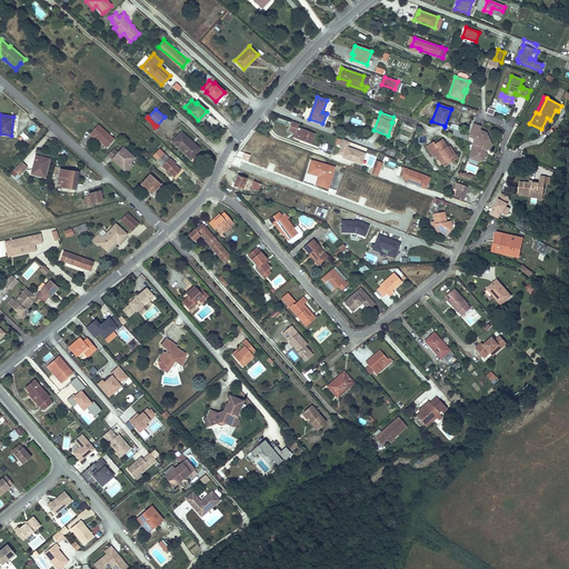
[(547,118),(541,129),(543,131),(550,120),(547,118)]
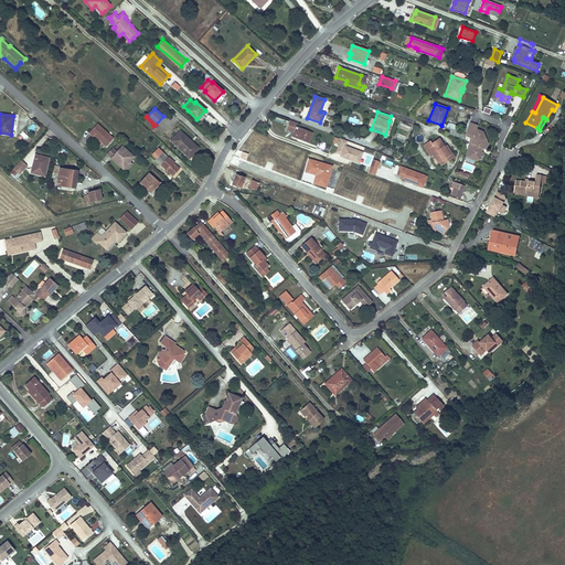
[(290,120),(287,130),(292,132),(291,136),(308,142),(311,134),(295,127),(297,123),(290,120)]
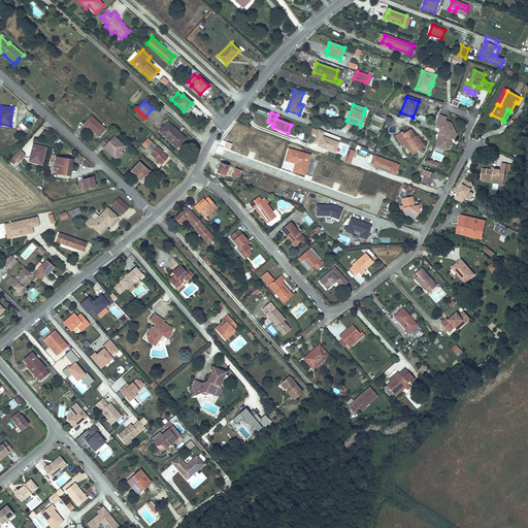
[(88,127),(93,131),(94,130),(100,135),(106,129),(91,116),(84,124),(87,128),(88,127)]
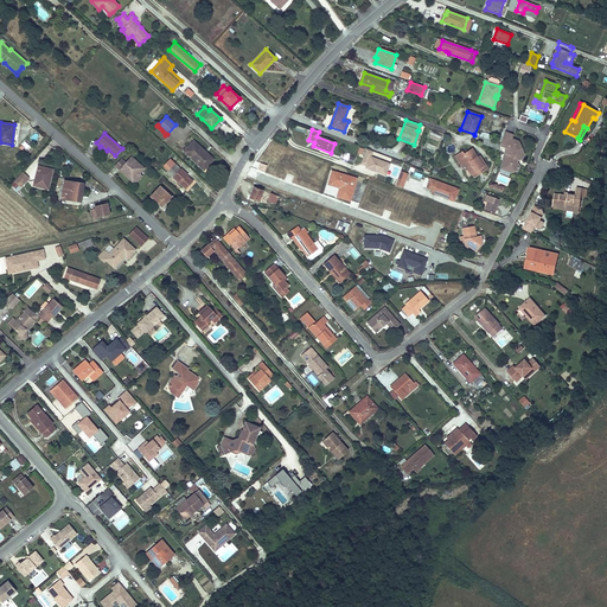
[(513,141),(504,136),(500,146),(508,148),(510,149),(508,154),(509,155),(508,159),(504,167),(516,172),(519,171),(521,166),(519,163),(517,163),(519,159),(521,160),(524,159),(525,154),(519,141),(513,139),(513,141)]
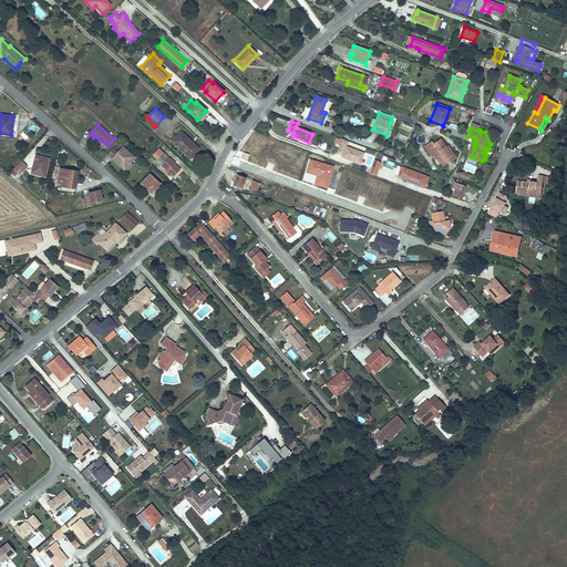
[(181,132),(172,142),(189,158),(198,148),(181,132)]
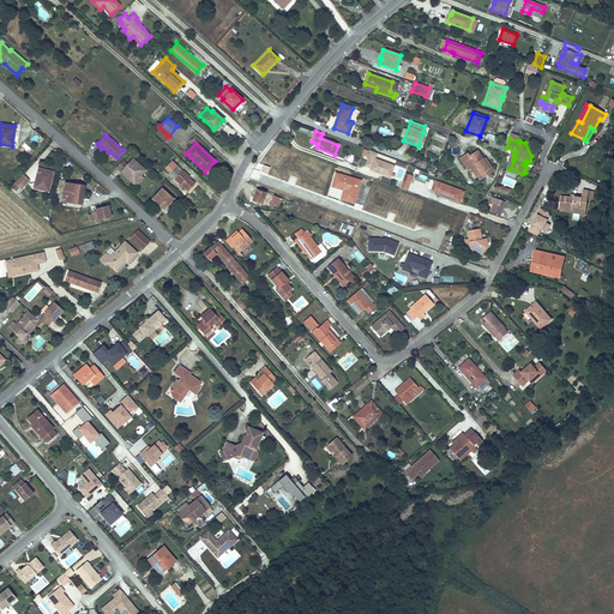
[(461,157),(467,168),(470,166),(474,170),(480,180),(485,176),(482,173),(487,169),(489,173),(493,170),(487,162),(486,163),(483,158),(477,150),(469,156),(467,152),(461,157)]
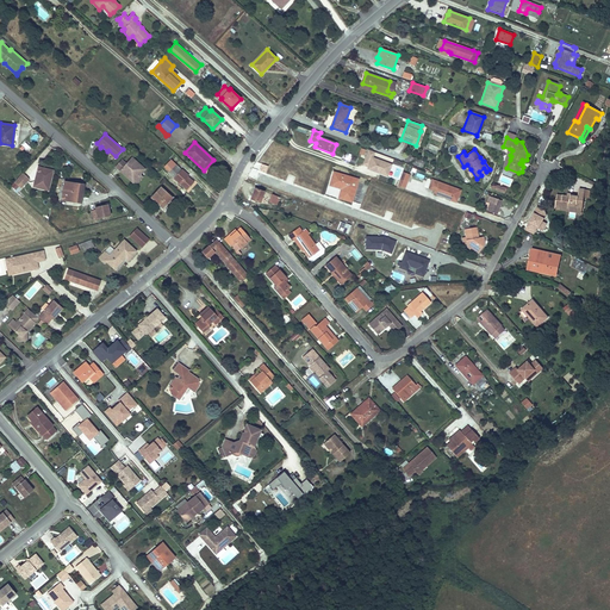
[(362,165),(369,167),(368,169),(387,176),(392,165),(373,157),(374,153),(368,150),(366,155),(362,165)]
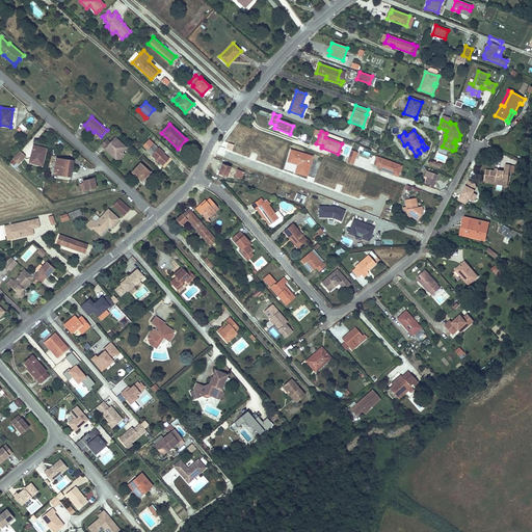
[(353,141),(368,144),(370,138),(354,135),(353,141)]
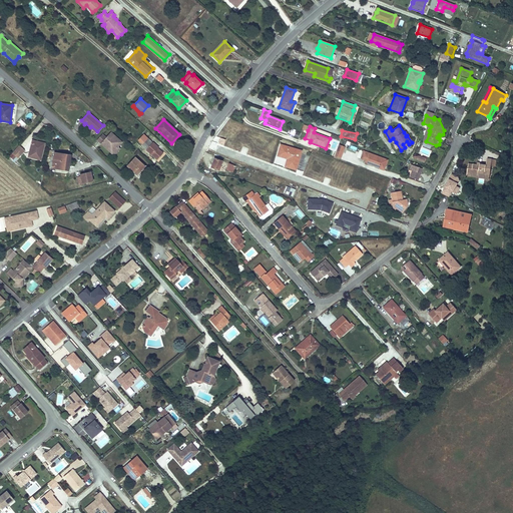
[(102,133),(97,139),(111,153),(118,146),(121,142),(110,132),(106,136),(102,133)]
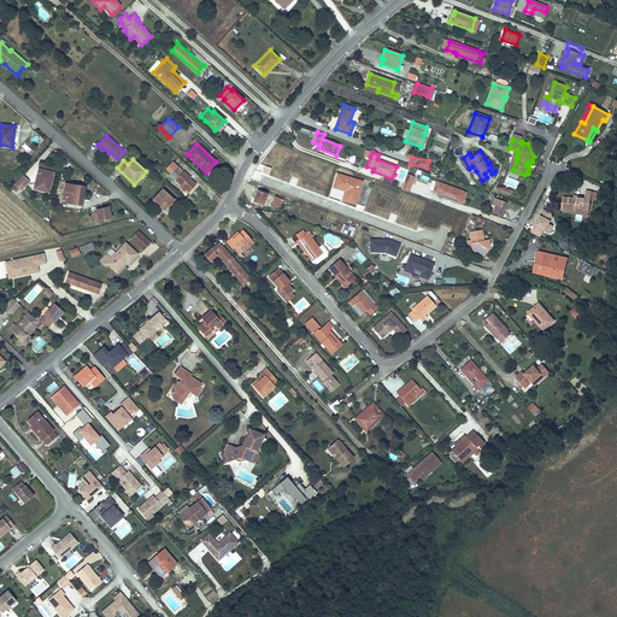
[(165,168),(170,174),(177,166),(172,162),(165,168)]
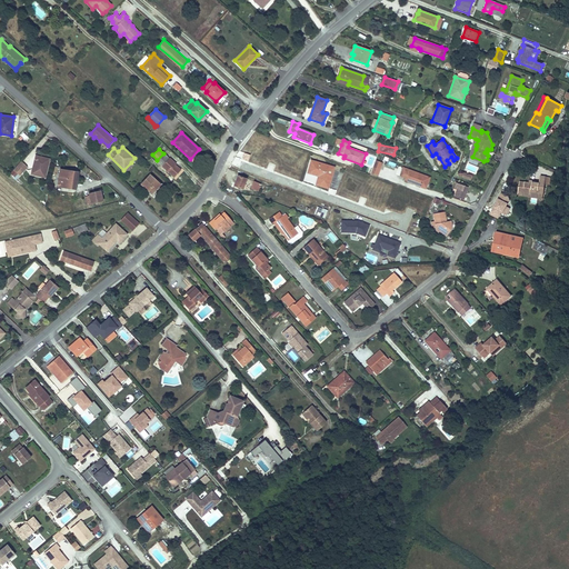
[(470,158),(480,162),(483,161),(472,157),(476,149),(472,149),(470,158)]
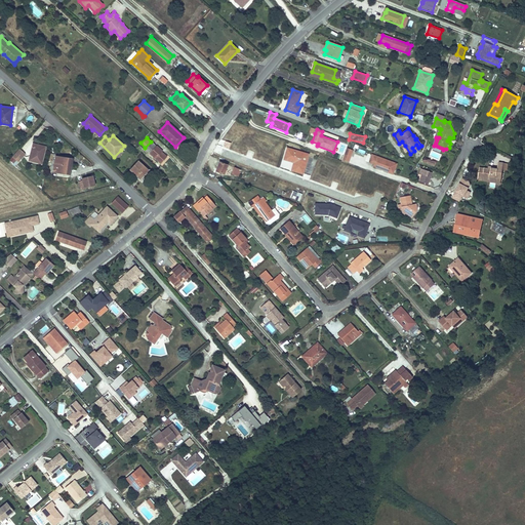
[(145,148),(149,153),(156,146),(151,142),(145,148)]
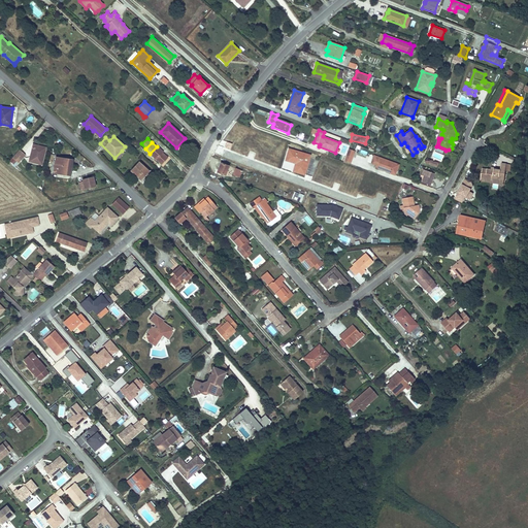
[(33,145),(30,155),(32,155),(32,158),(30,157),(29,162),(41,165),(45,149),(33,145)]
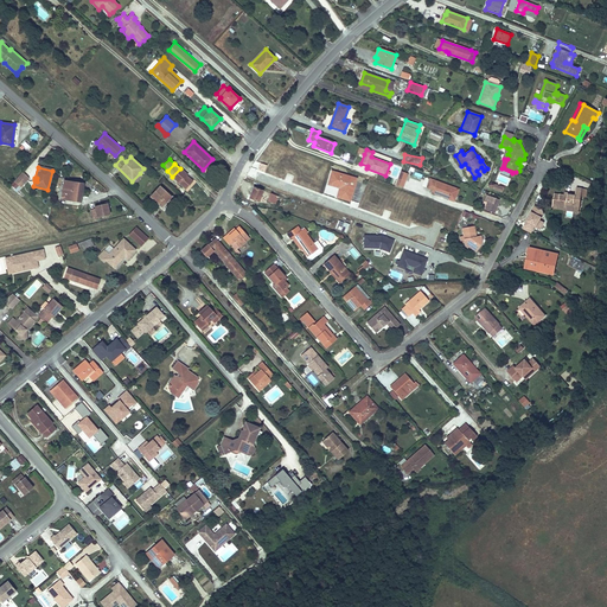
[(180,168),(172,177),(185,189),(192,181),(186,176),(187,174),(181,168),(180,168)]
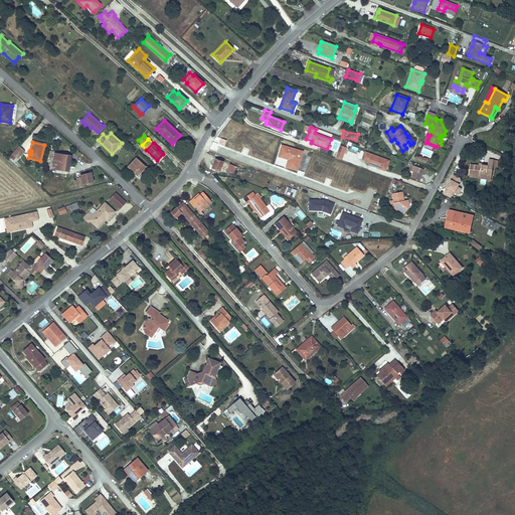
[(346,148),(340,145),(335,157),(341,159),(346,148)]
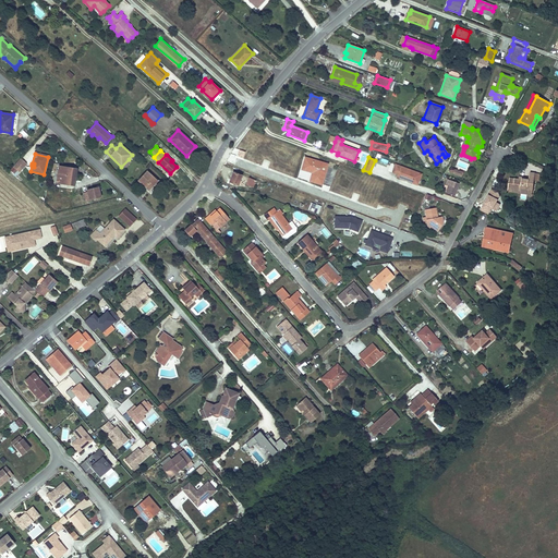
[(306,164),(303,162),(302,169),(312,172),(310,180),(322,183),(327,165),(327,164),(307,158),(306,164)]
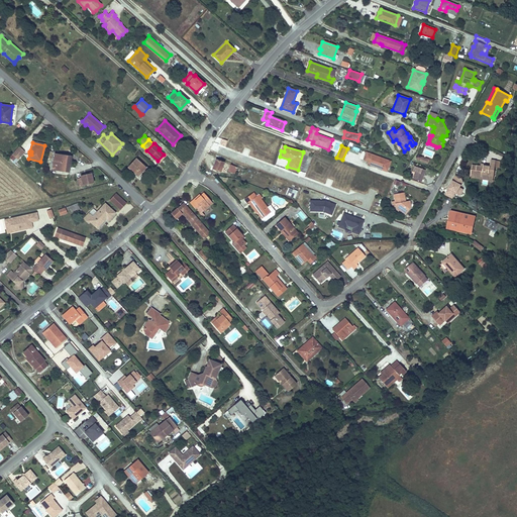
[(19,147),(12,154),(16,159),(17,160),(22,154),(20,152),(22,150),(19,147)]
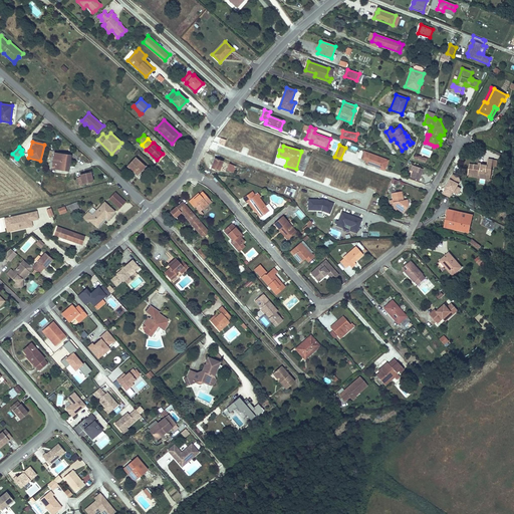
[(388,162),(364,153),(361,160),(367,162),(366,165),(384,171),(388,162)]
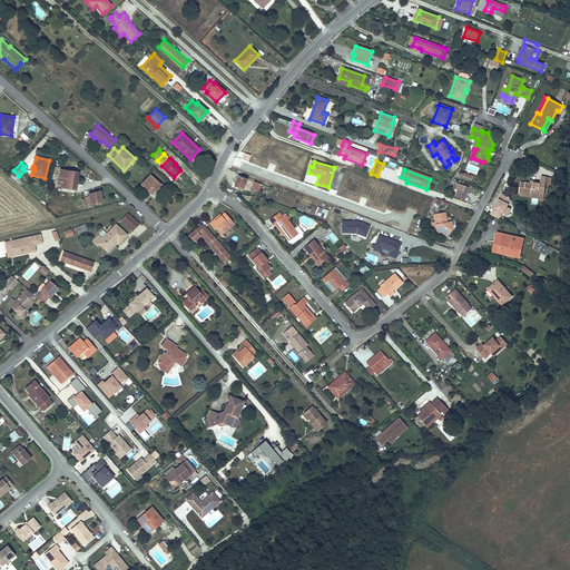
[(77,182),(72,180),(74,173),(59,170),(57,187),(76,189),(77,182)]
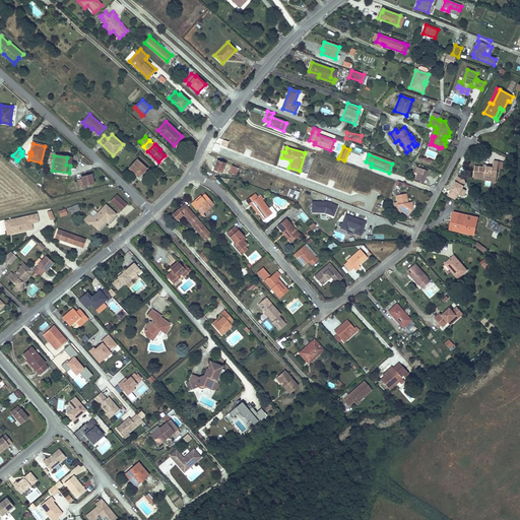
[(136,159),(129,168),(138,177),(146,169),(136,159)]
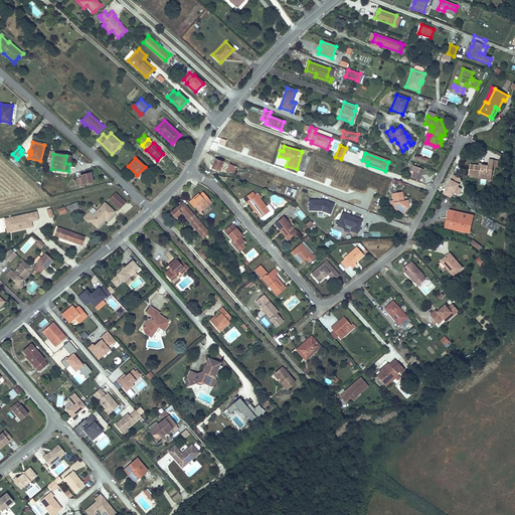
[(214,159),(212,165),(214,166),(213,168),(220,171),(223,162),(214,159)]
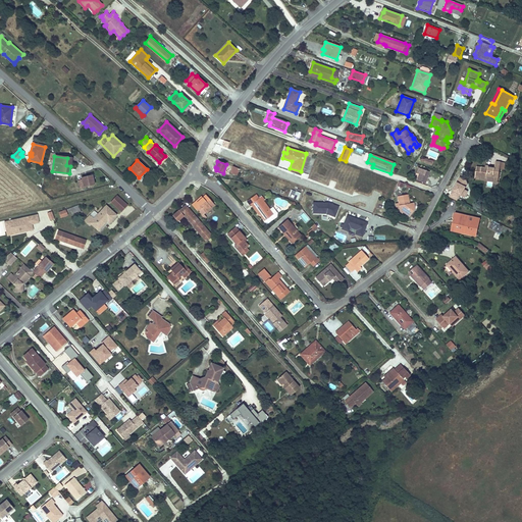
[(328,162),(326,168),(333,171),(335,164),(328,162)]
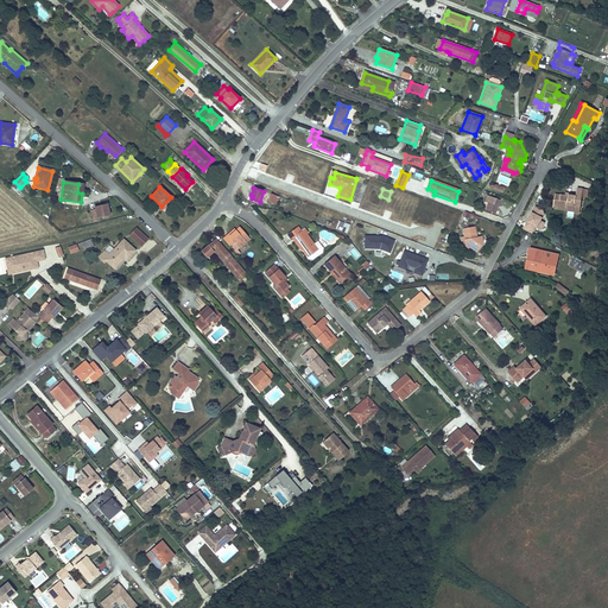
[(271,194),(268,201),(276,204),(278,197),(271,194)]
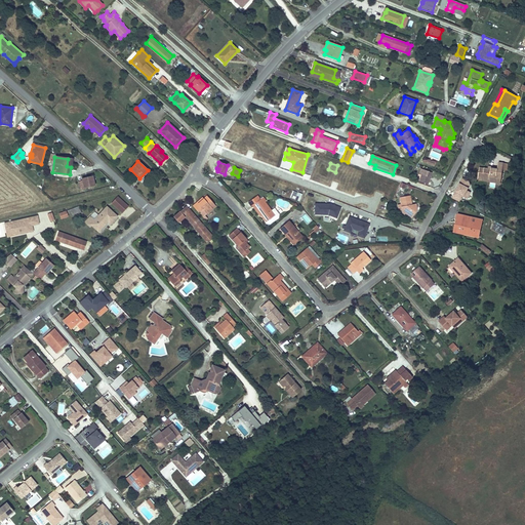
[(419,182),(427,185),(432,172),(420,168),(418,174),(421,175),(419,182)]
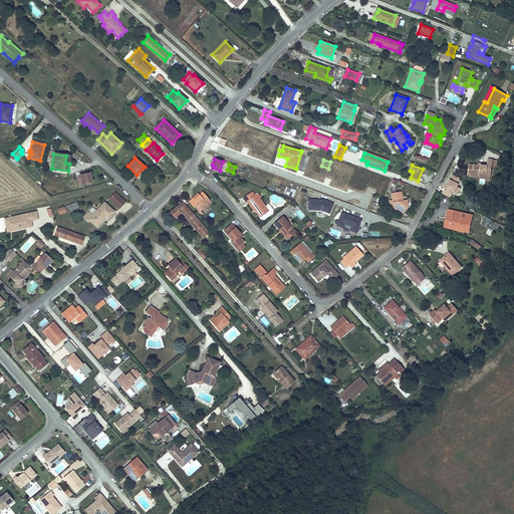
[(470,165),(469,169),(468,175),(477,176),(477,175),(486,177),(486,174),(491,175),(492,167),(481,165),(481,167),(478,167),(478,166),(474,165),(470,165)]
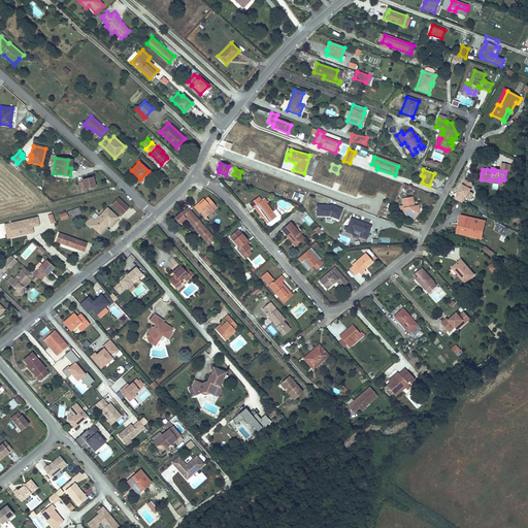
[(78,183),(80,191),(97,186),(94,176),(83,179),(83,182),(78,183)]
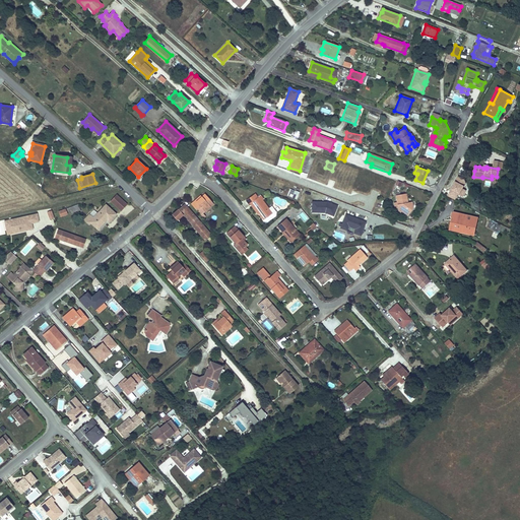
[(466,180),(458,176),(448,196),(456,200),(458,195),(461,197),(464,190),(461,189),(466,180)]
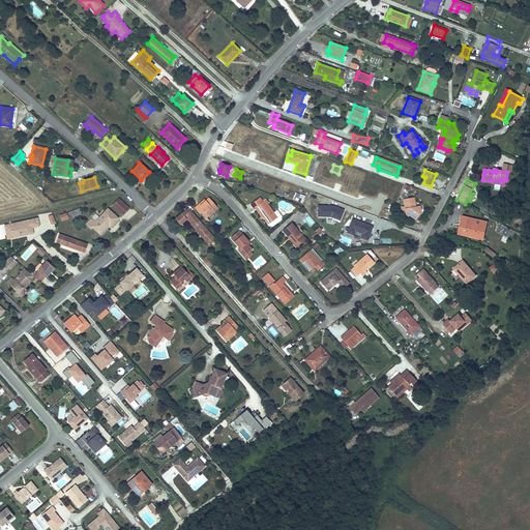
[(254,207),(257,211),(258,210),(264,217),(268,224),(277,217),(267,203),(268,202),(265,199),(262,201),(260,197),(251,204),(253,208),(254,207)]
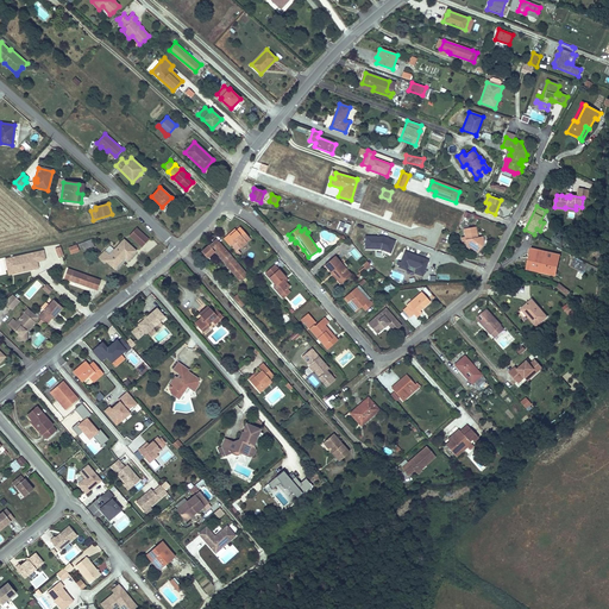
[(462,238),(462,243),(466,242),(466,245),(478,252),(483,244),(483,238),(478,238),(476,227),(464,230),(465,237),(462,238)]
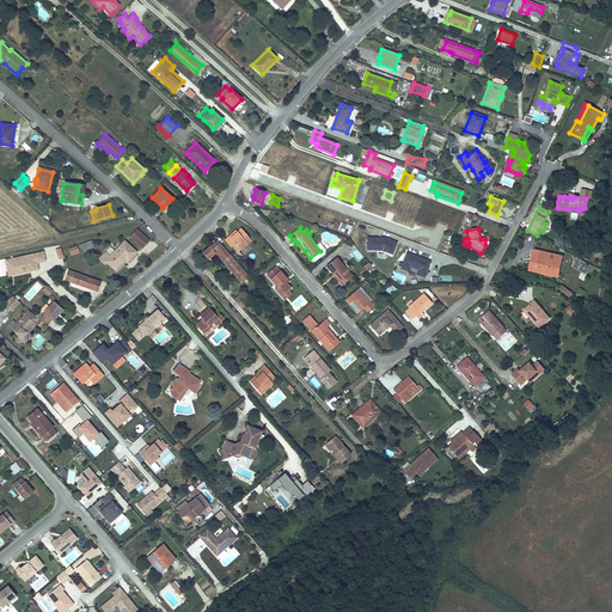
[(230,237),(225,240),(231,248),(236,244),(240,250),(251,240),(242,230),(238,233),(231,239),(230,237)]
